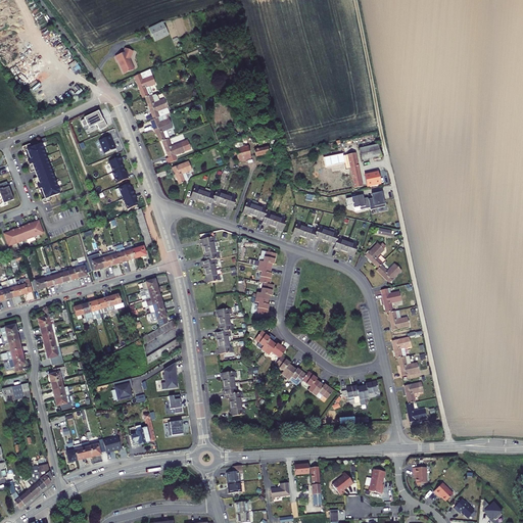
[(160,25),(146,32),(152,44),(167,37),(160,25)]
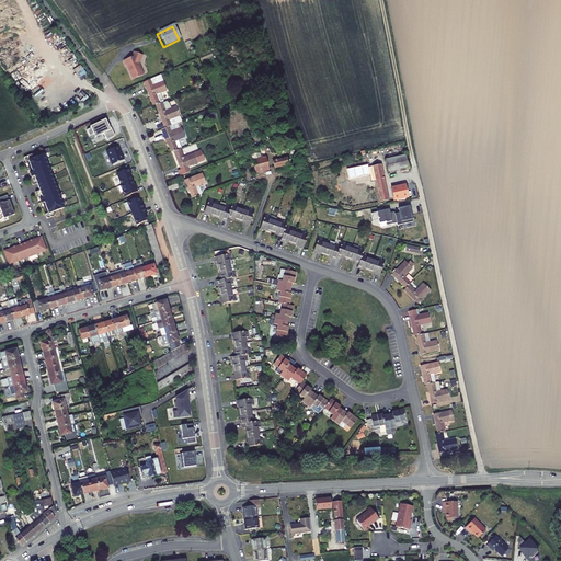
[(129,59),(121,63),(124,68),(130,82),(141,77),(136,66),(137,63),(138,63),(140,58),(132,55),(129,59)]
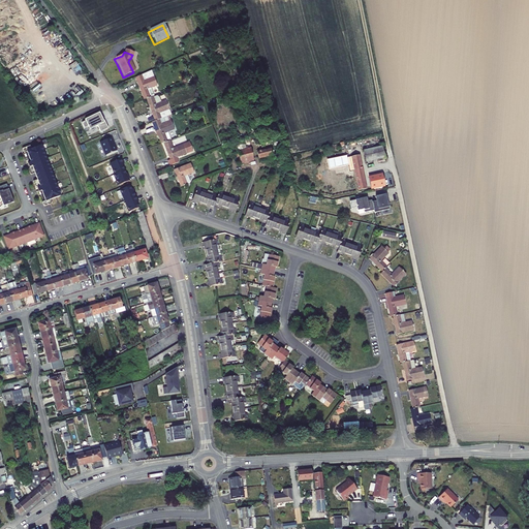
[(149,73),(133,80),(143,101),(145,100),(152,97),(149,89),(155,86),(149,73)]
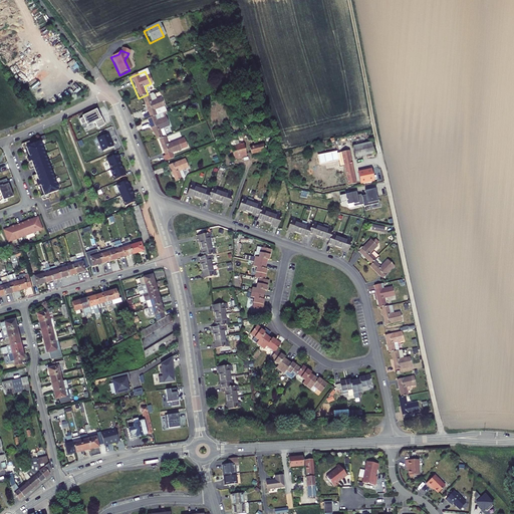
[(148,94),(141,97),(149,118),(158,115),(164,112),(159,98),(153,101),(150,93),(148,94)]
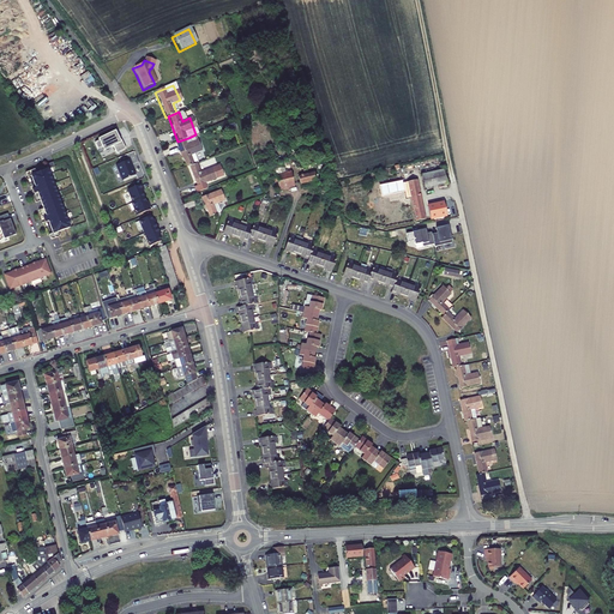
[(116,155),(126,150),(121,139),(119,140),(118,138),(115,132),(98,140),(100,142),(95,144),(98,150),(102,148),(104,151),(114,148),(116,155)]
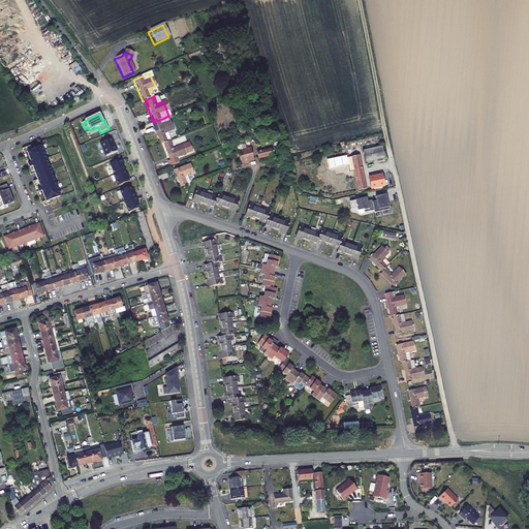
[(153,122),(151,123),(152,128),(153,128),(160,145),(163,144),(170,142),(166,132),(173,130),(169,122),(164,124),(162,119),(153,122)]
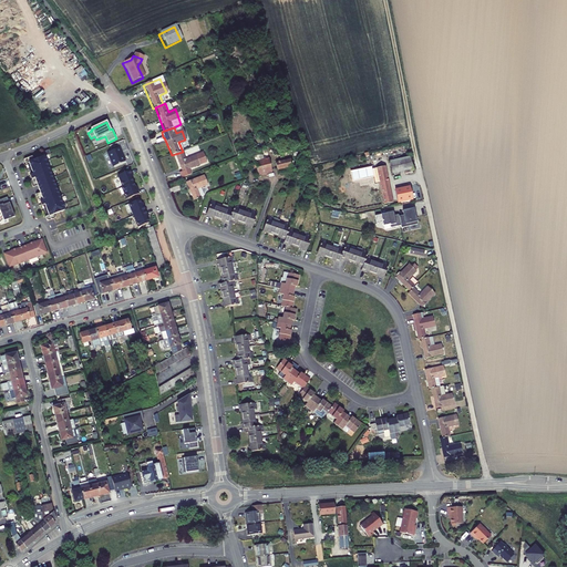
[(107,153),(113,167),(125,163),(120,148),(107,153)]
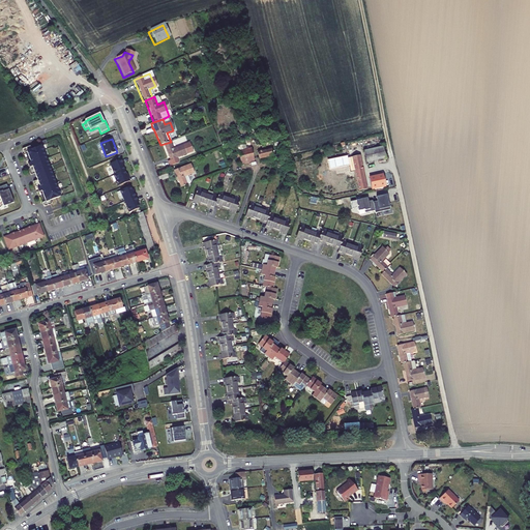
[(171,142),(164,144),(170,160),(168,162),(170,167),(179,164),(177,158),(193,152),(189,143),(176,148),(173,140),(171,142)]
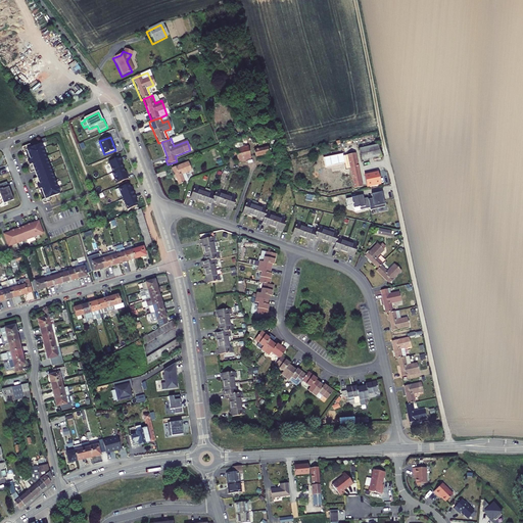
[(42,201),(43,205),(50,202),(49,199),(59,195),(40,145),(30,149),(29,145),(21,148),(22,152),(26,151),(30,161),(27,162),(29,167),(28,169),(30,174),(34,173),(36,179),(32,181),(35,186),(36,187),(38,191),(41,190),(44,200),(42,201)]
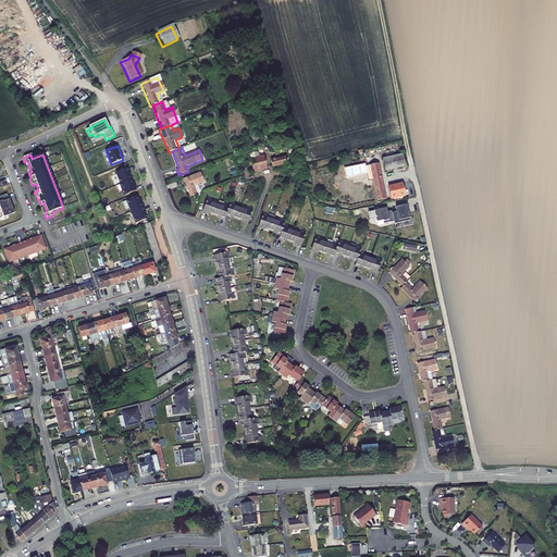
[(403,169),(399,157),(380,161),(382,173),(403,169)]
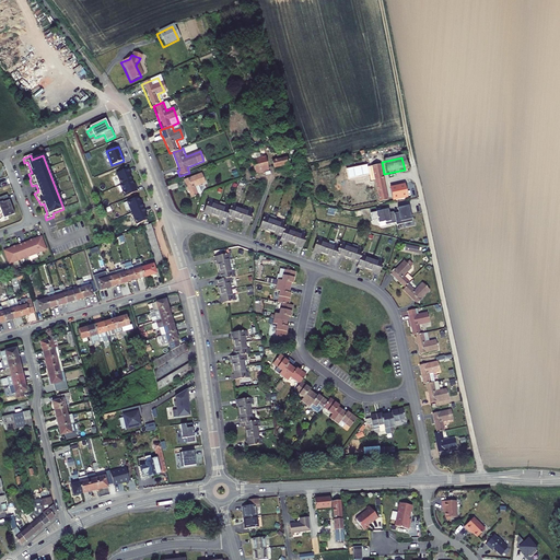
[(261,161),(248,164),(251,174),(264,171),(261,161)]
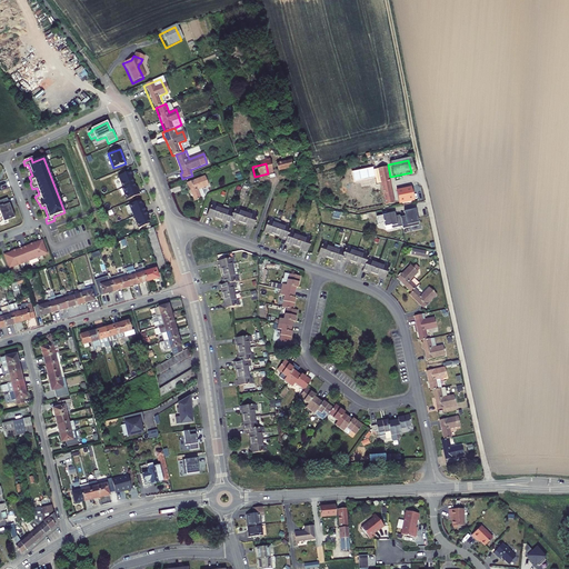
[(383,169),(362,173),(367,193),(380,191),(383,208),(410,201),(408,191),(389,196),(383,169)]
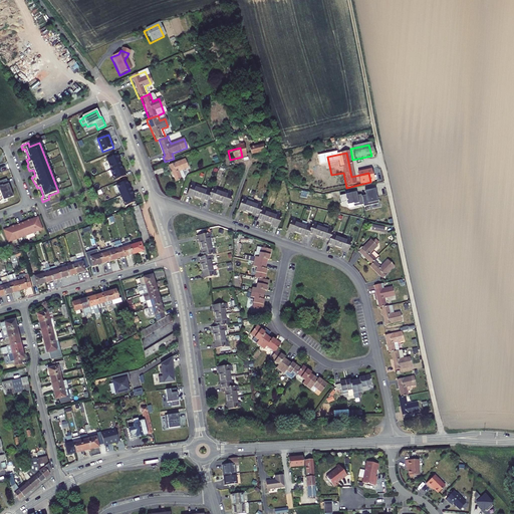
[(105,161),(110,171),(119,167),(118,163),(117,160),(118,160),(116,156),(105,161)]
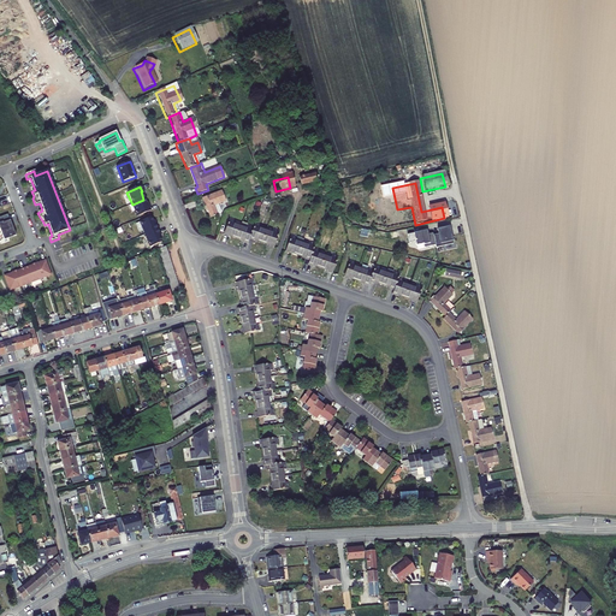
[(220,191),(202,199),(209,218),(221,214),(224,209),(221,203),(225,202),(220,191)]
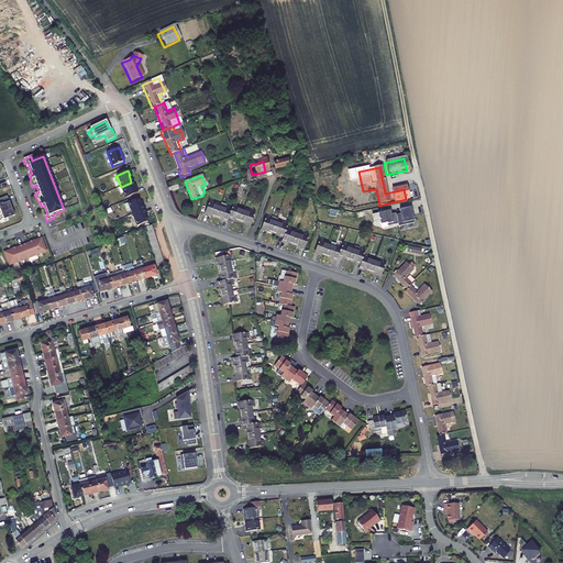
[(121,187),(120,187),(124,199),(138,194),(135,189),(134,190),(133,187),(131,183),(121,187)]
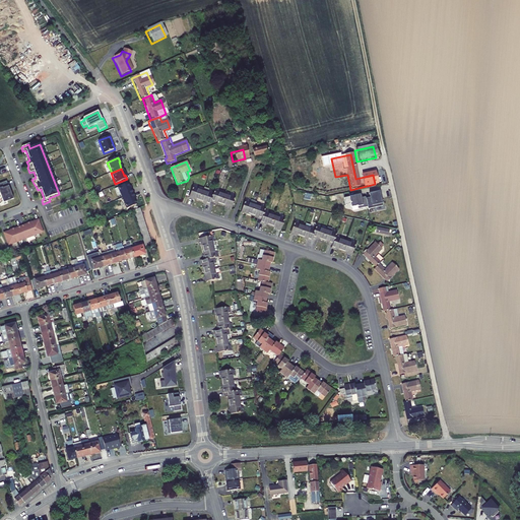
[(0,184),(0,196),(3,204),(13,200),(10,193),(9,190),(6,183),(0,184)]
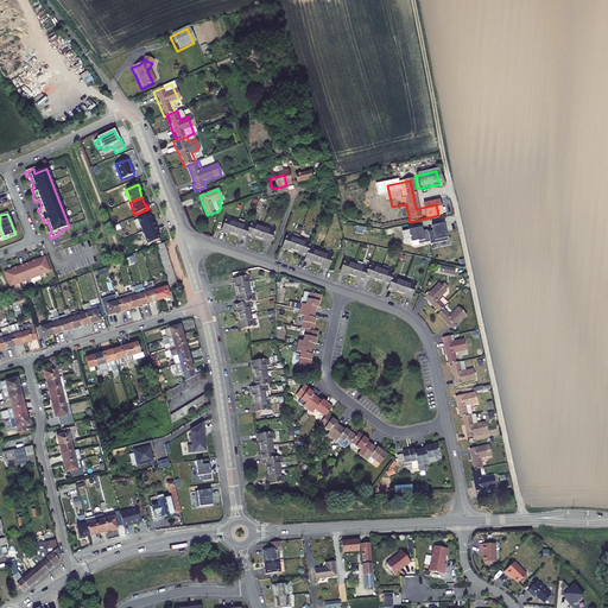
[(137,221),(143,233),(156,228),(153,223),(152,223),(151,220),(149,216),(137,221)]
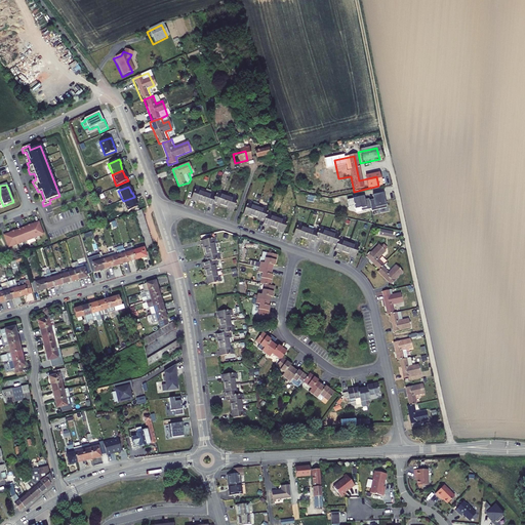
[(198,189),(194,187),(189,201),(192,202),(192,201),(199,203),(203,193),(198,191),(198,189)]
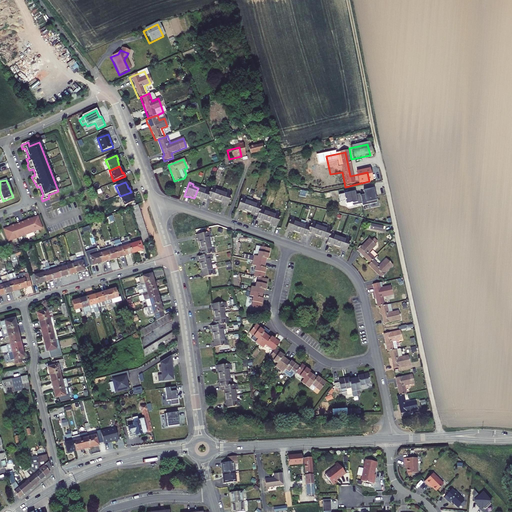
[(209,189),(205,199),(209,200),(211,199),(216,201),(219,191),(215,190),(216,187),(210,185),(209,189)]
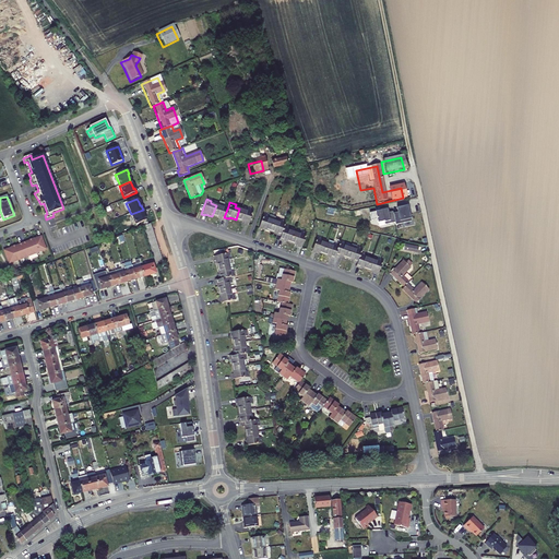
[(216,205),(212,216),(218,218),(218,219),(223,222),(224,217),(228,206),(222,204),(222,206),(216,205)]
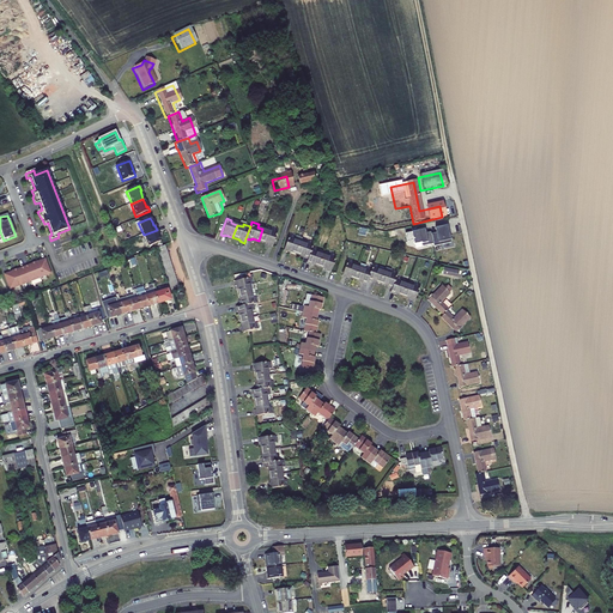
[(437,246),(451,242),(448,225),(438,226),(439,231),(435,232),(436,243),(437,246)]
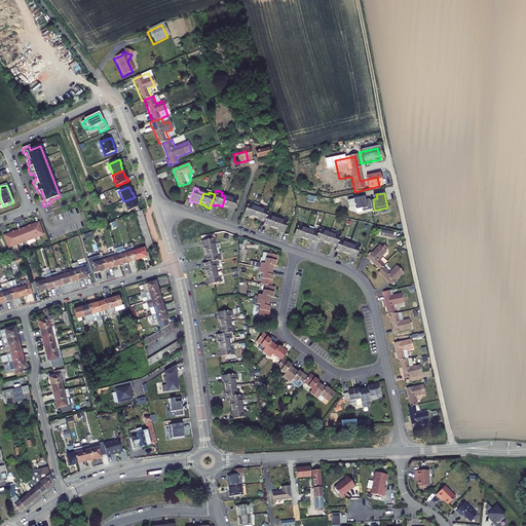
[(225,196),(222,207),(228,209),(228,211),(231,212),(236,197),(232,195),(231,198),(225,196)]
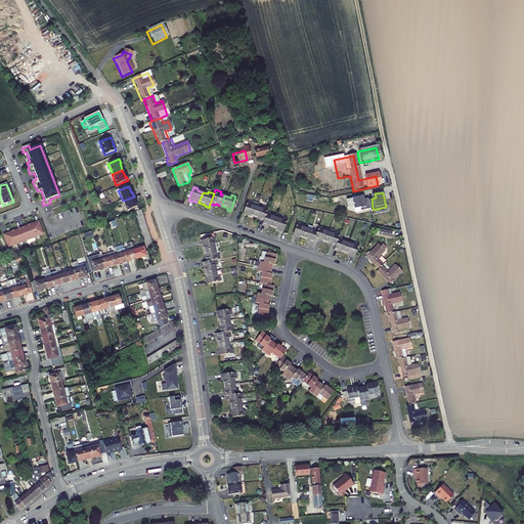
[(373,208),(372,199),(370,198),(366,199),(366,194),(350,199),(351,206),(356,205),(356,208),(363,207),(363,210),(373,208)]
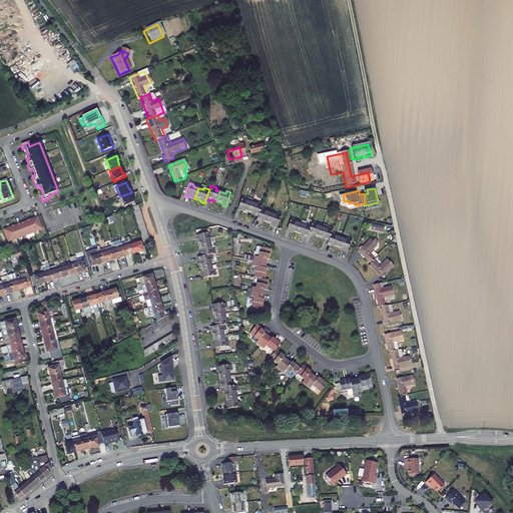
[(131,192),(120,196),(124,207),(134,202),(132,199),(131,196),(132,195),(131,192)]
